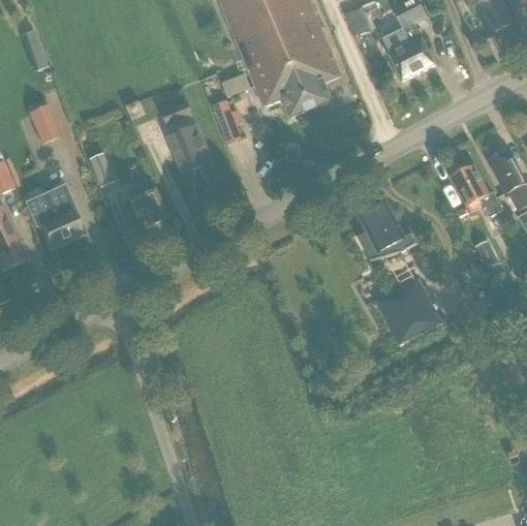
[(281,98),(288,117),(307,110),(264,2),(253,6),(250,0),(217,0),(261,106),(281,98)]
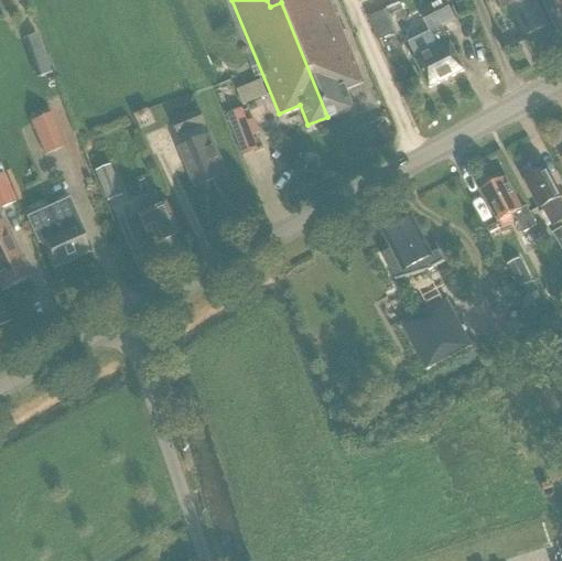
[(281,2),(327,117),(352,107),(344,87),(361,79),(327,0),(267,0),(270,7),(281,2)]
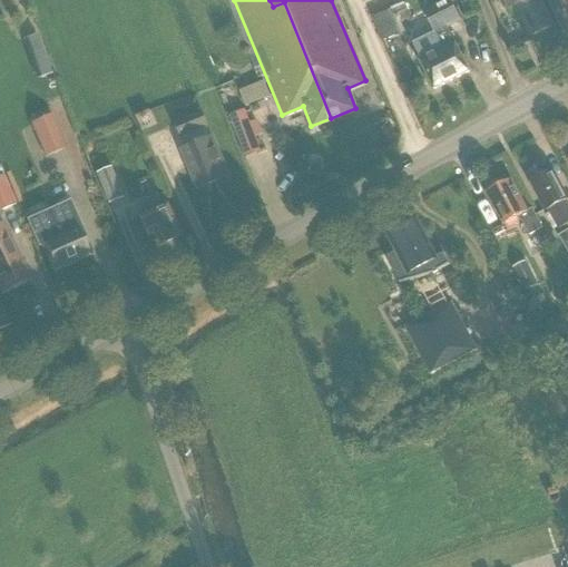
[(432,30),(410,41),(418,56),(417,56),(431,86),(467,69),(444,25),(458,18),(448,0),(436,0),(421,8),(432,30)]
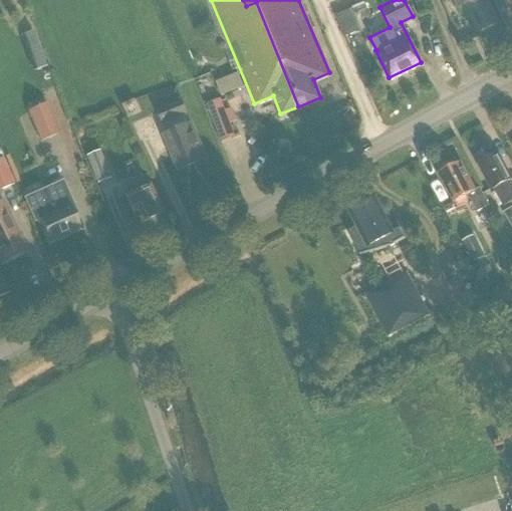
[(462,2),(476,30),(497,20),(487,0),(462,0),(463,2),(462,2)]
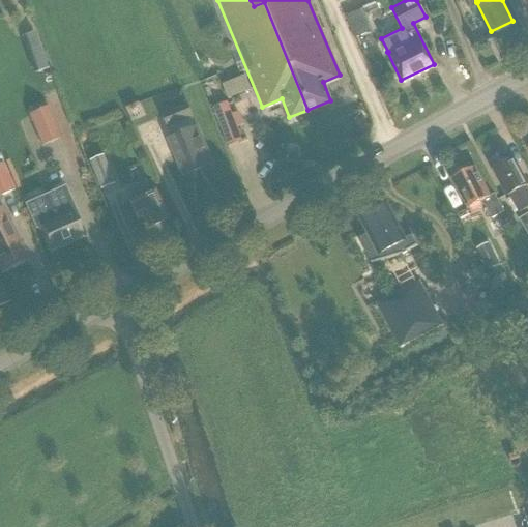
[(345,15),(355,35),(368,30),(357,8),(345,15)]
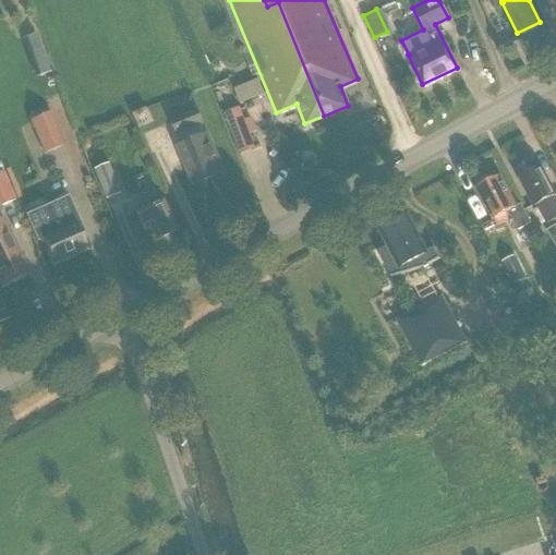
[(38,33),(25,35),(32,72),(45,69),(38,33)]
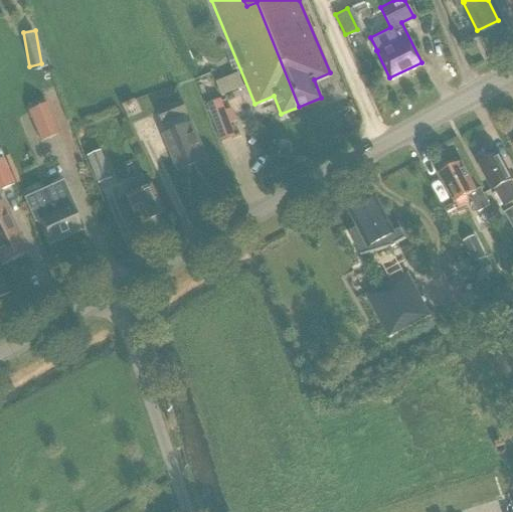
[(184,112),(185,111),(179,98),(155,108),(161,121),(164,120),(169,131),(163,134),(177,168),(204,157),(190,122),(189,123),(184,112)]
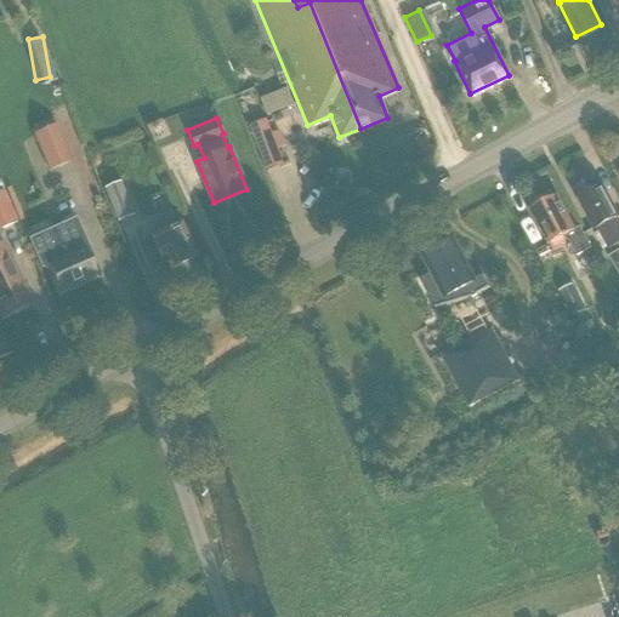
[(248,124),(265,166),(280,160),(263,118),(248,124)]
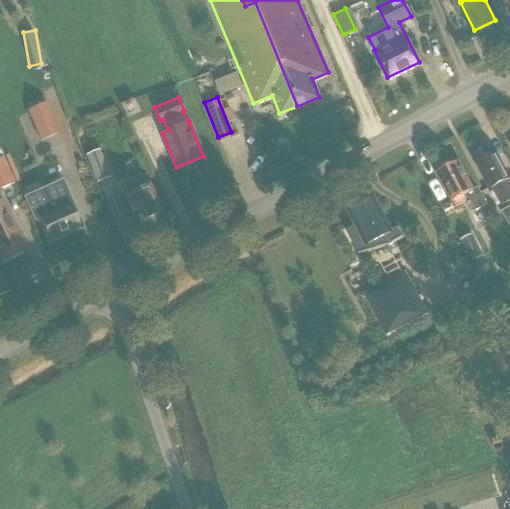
[(44,101),(26,108),(38,137),(56,130),(44,101)]
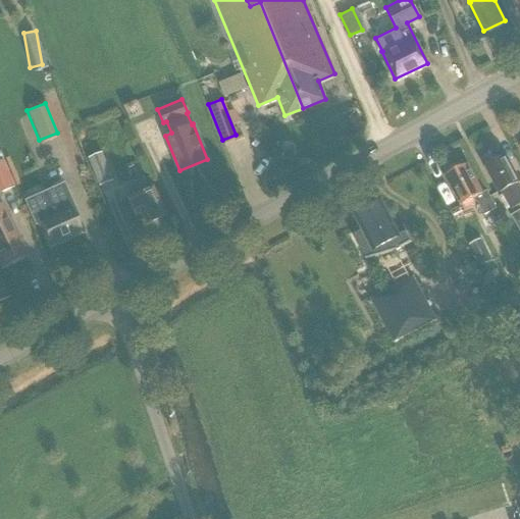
[(101,152),(89,157),(99,183),(111,177),(101,152)]
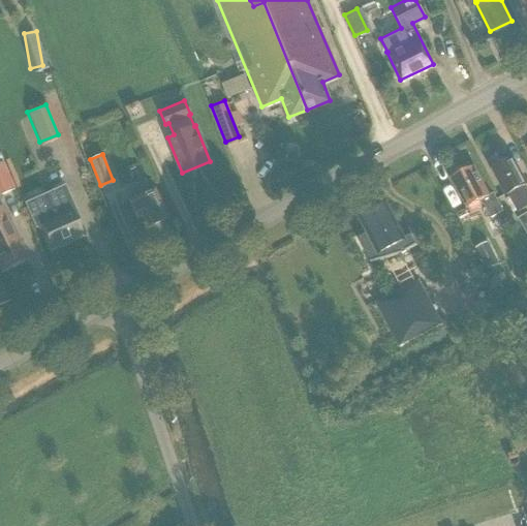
[(517,210),(521,208),(526,204),(526,192),(522,183),(523,183),(509,156),(491,166),(505,192),(506,191),(517,210)]
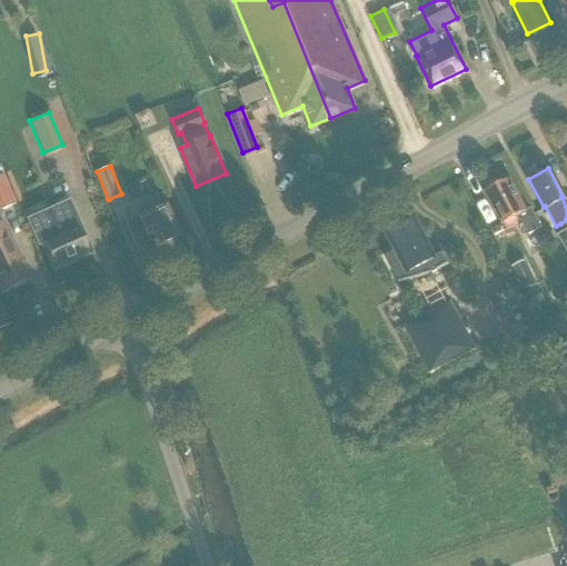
[(0,206),(13,200),(0,172),(0,206)]
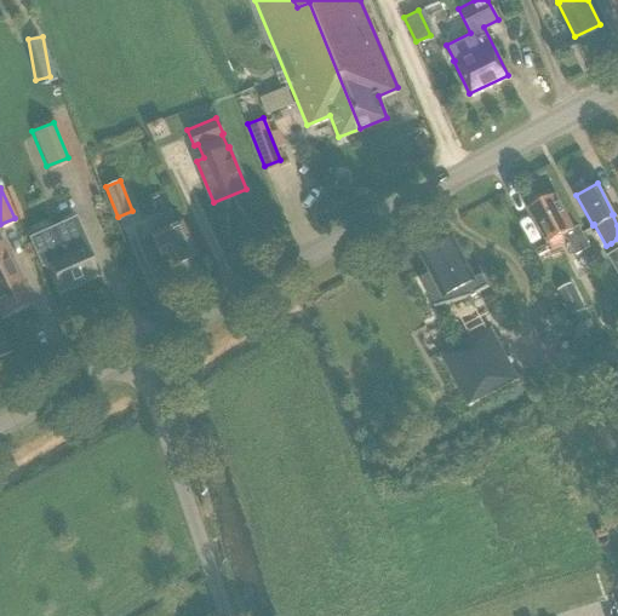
[(573,252),(588,245),(577,224),(572,226),(562,209),(561,209),(553,193),(542,199),(538,196),(531,200),(531,203),(527,206),(536,220),(534,220),(545,241),(562,231),(573,252)]
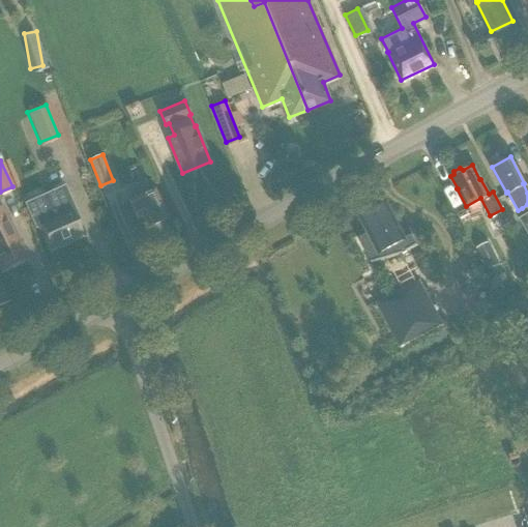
[(148,226),(168,215),(154,187),(150,189),(145,179),(130,186),(136,197),(129,200),(137,216),(142,213),(148,226)]
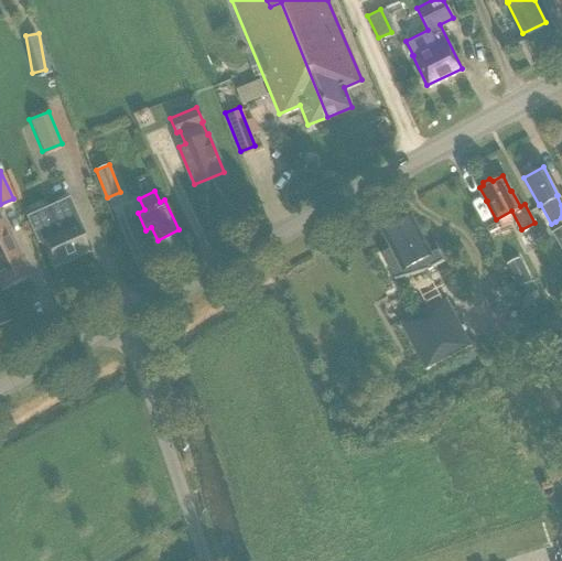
[(72,224),(63,205),(26,222),(35,241),(42,238),(53,263),(86,248),(74,223),(72,224)]
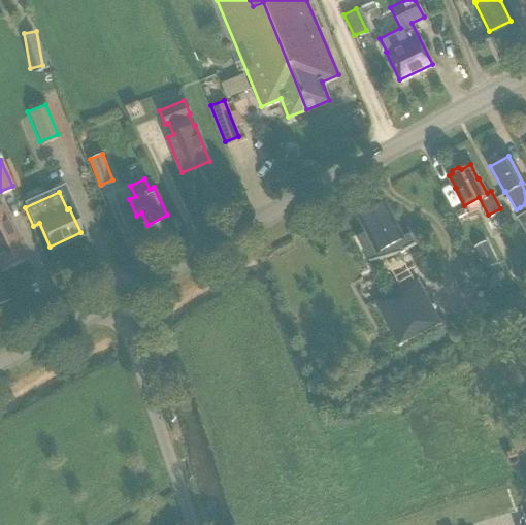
[(364,231),(355,235),(368,261),(393,254),(415,242),(409,233),(402,237),(384,201),(356,216),(364,231)]
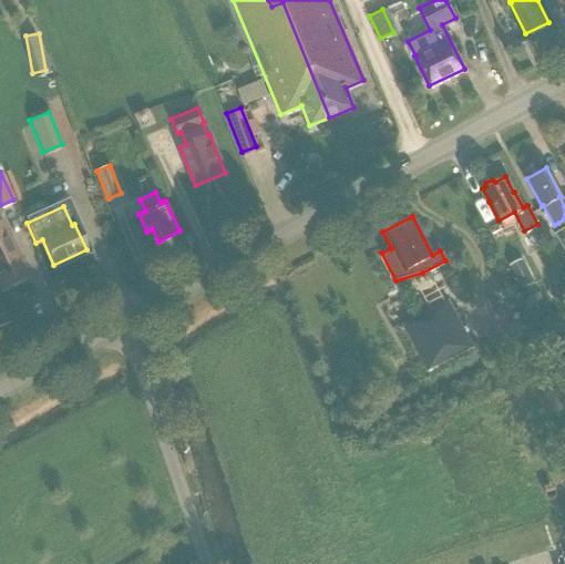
[(564,225),(564,226),(553,233),(563,249),(564,247),(564,225)]
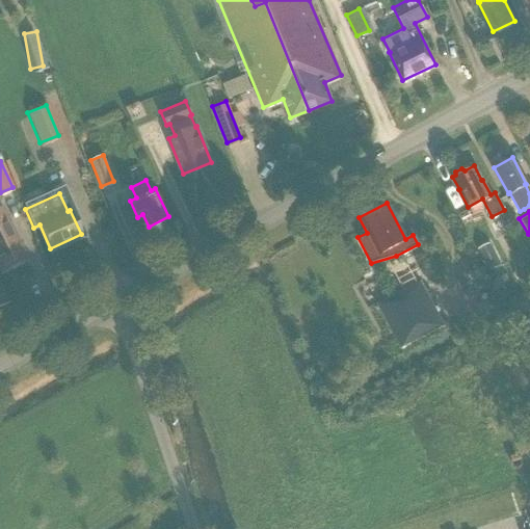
[(0,271),(19,262),(14,252),(21,247),(8,222),(5,223),(0,212),(0,271)]
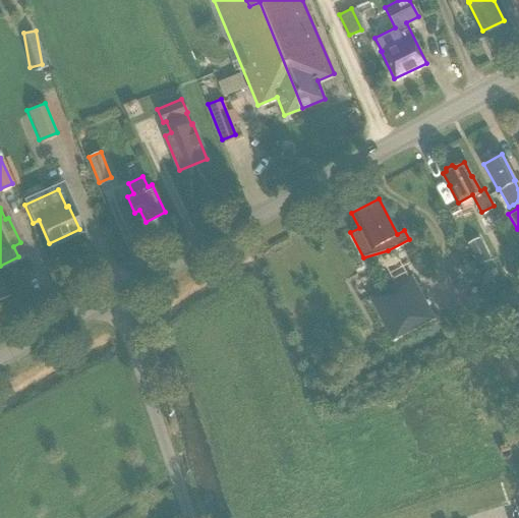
[(480,233),(467,242),(480,263),(494,253),(480,233)]
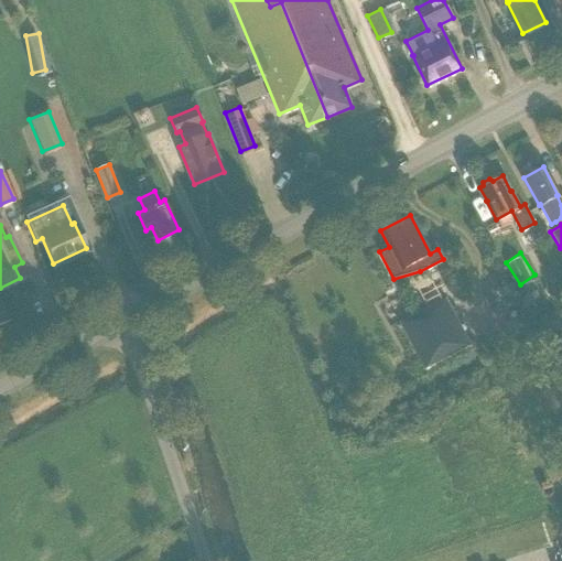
[(514,293),(499,300),(506,315),(520,310),(514,293)]
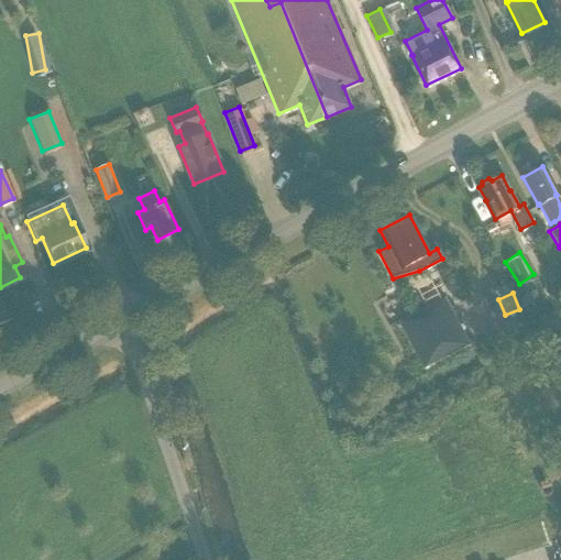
[(398,324),(422,371),(452,355),(428,308),(398,324)]
